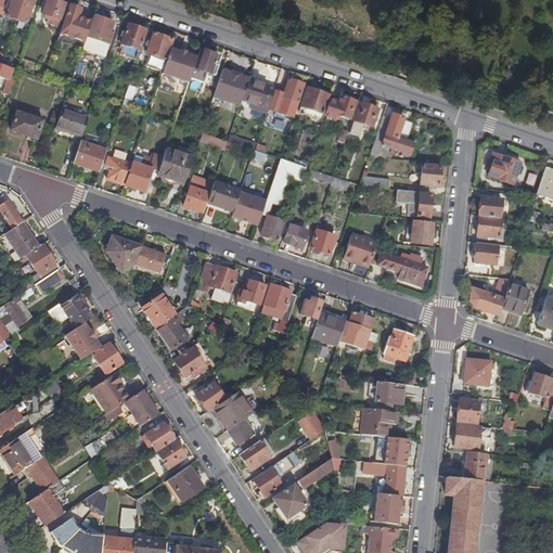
[(0,0),(0,12),(26,22),(31,0),(12,0),(12,1),(8,0),(0,0)]
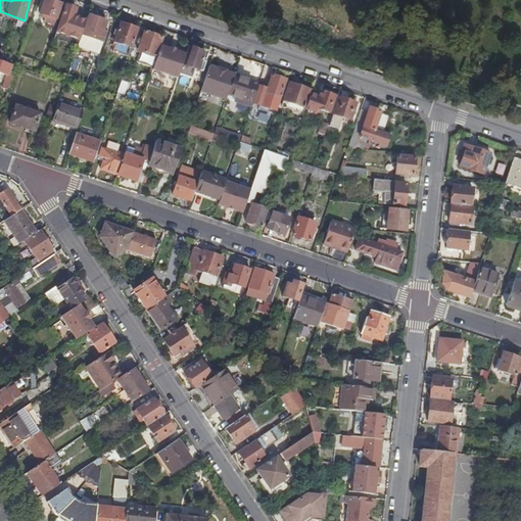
[(61,2),(55,0),(44,0),(41,11),(47,14),(45,19),(55,22),(61,2)]
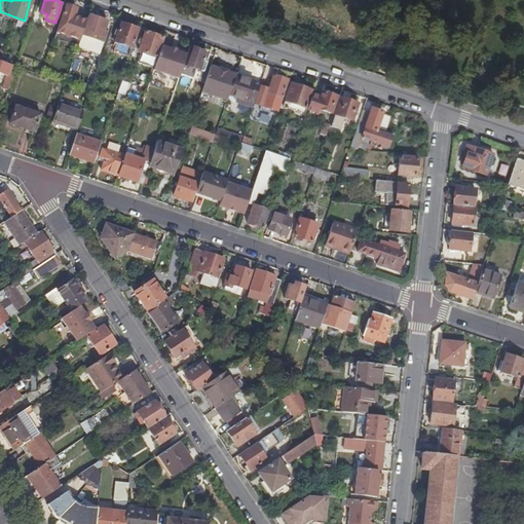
[(55,36),(79,44),(87,20),(76,15),(78,8),(67,4),(55,36)]
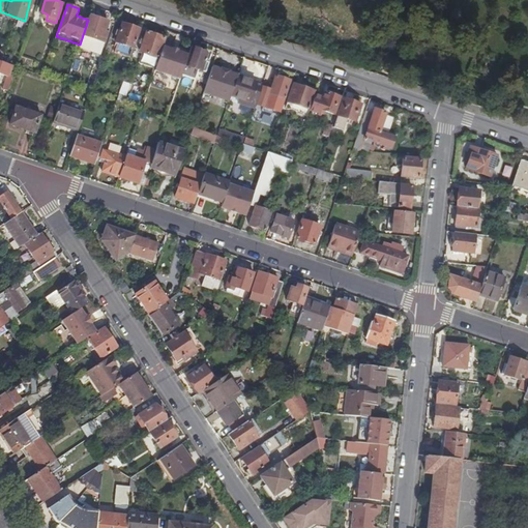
[(80,45),(79,47),(100,54),(108,31),(105,30),(108,21),(90,15),(88,20),(80,45)]
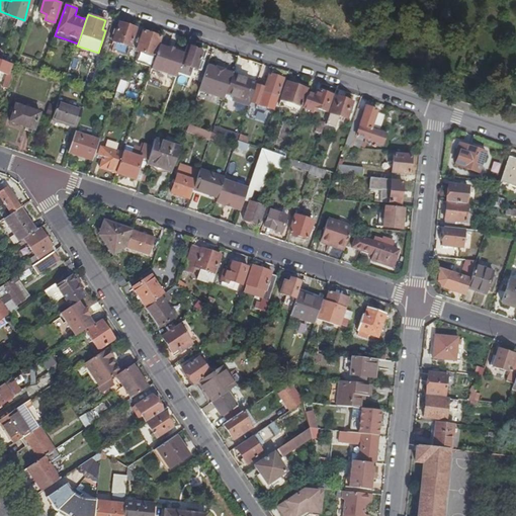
[(137,27),(120,22),(114,40),(116,40),(113,51),(127,55),(137,27)]
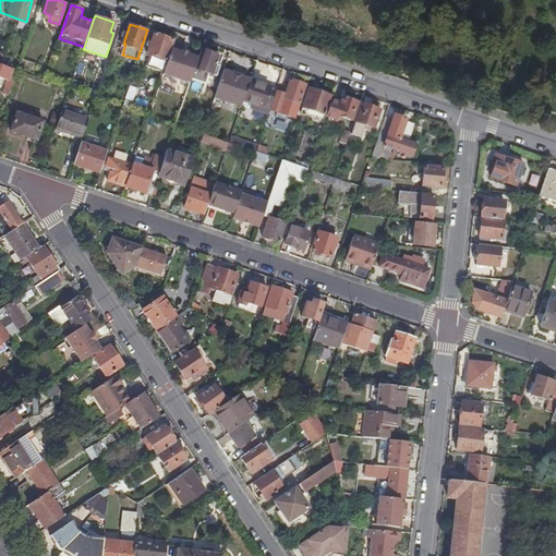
[(173,39),(155,33),(148,53),(166,60),(173,39)]
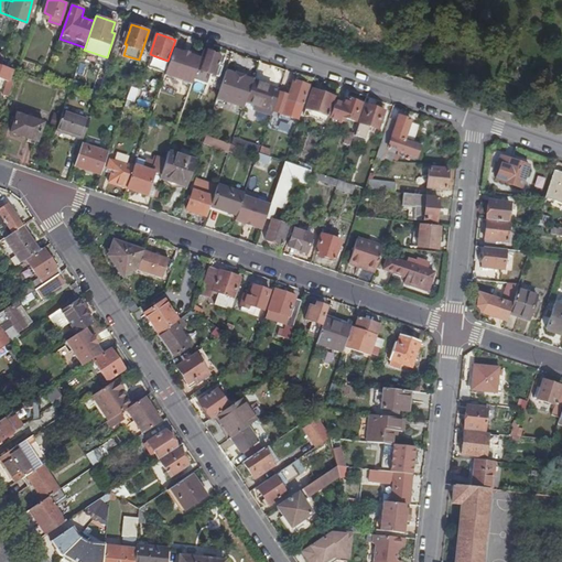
[(195,76),(197,67),(195,66),(201,49),(190,45),(186,51),(183,50),(179,62),(190,66),(187,74),(195,76)]
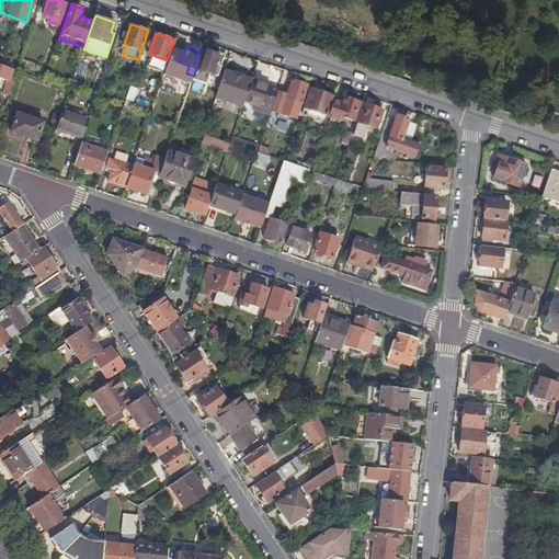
[(196,67),(193,78),(206,82),(209,72),(218,75),(221,64),(219,64),(221,55),(203,48),(196,67)]
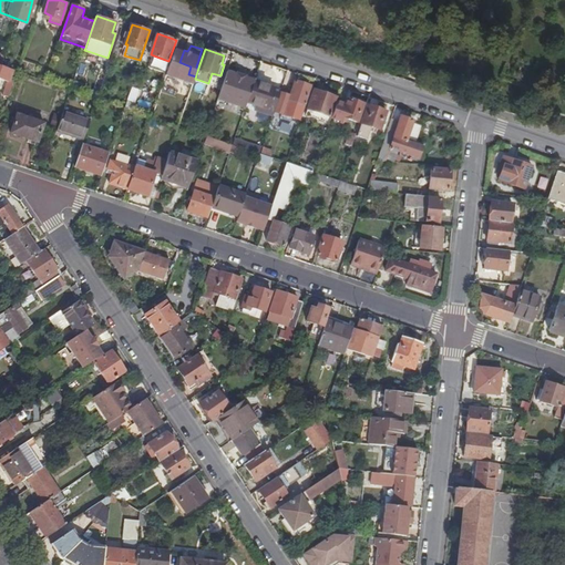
[(0,63),(0,76),(13,81),(17,70),(2,65),(0,63)]
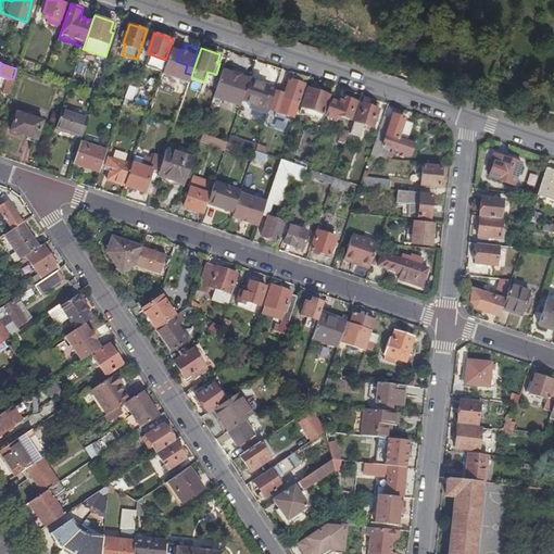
[(174,67),(166,64),(155,95),(163,98),(174,67)]
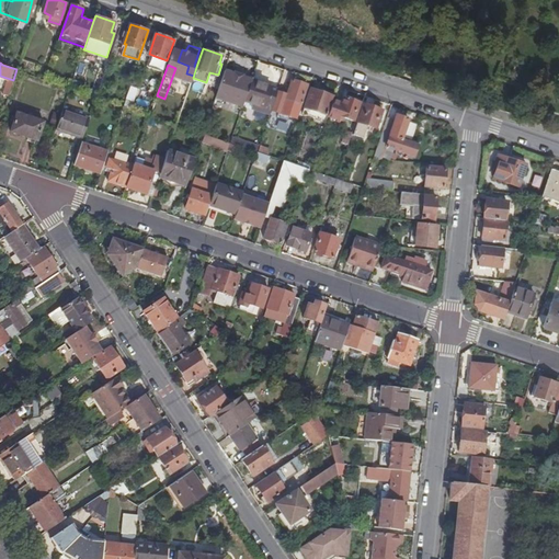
[(225,69),(216,97),(242,105),(244,99),(251,79),(242,76),(242,75),(234,71),(232,72),(225,69)]
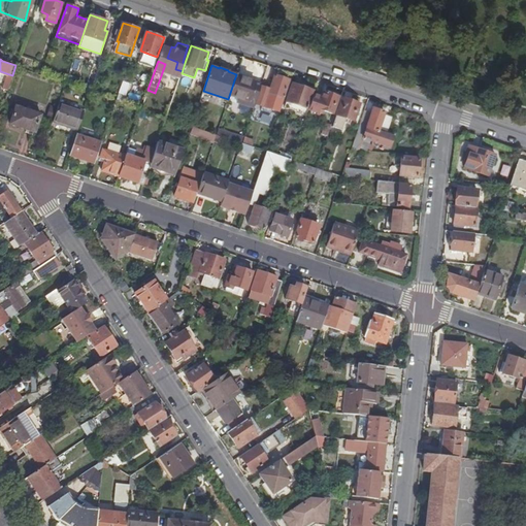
[(205,70),(197,68),(194,77),(202,79),(205,70)]
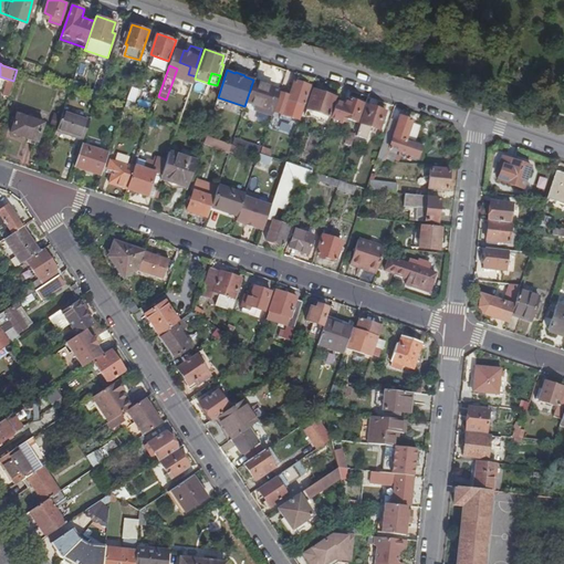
[(281,89),(253,79),(253,80),(247,100),(265,106),(263,112),(272,115),(273,111),(280,92),(281,89)]
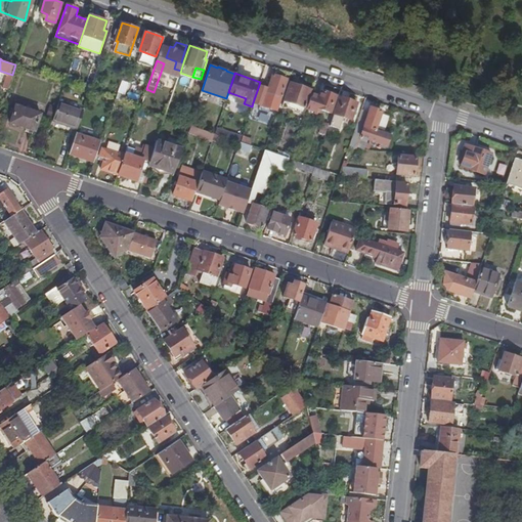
[(268,88),(259,85),(253,102),(276,110),(287,79),(273,75),(268,88)]
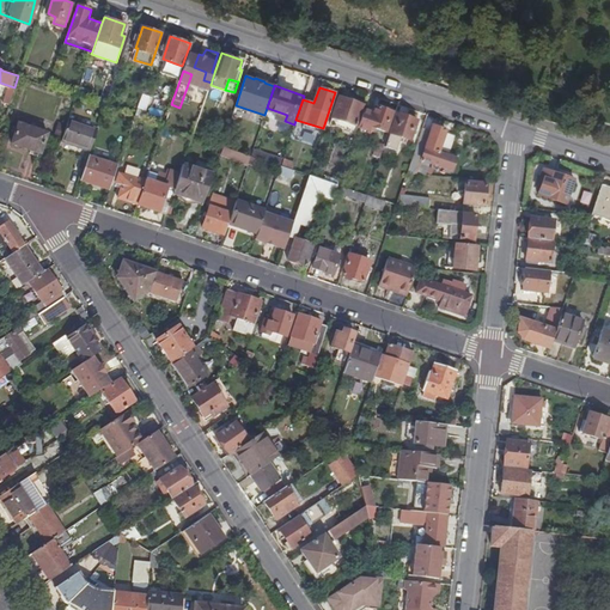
[(355,124),(363,104),(340,97),(333,117),(355,124)]
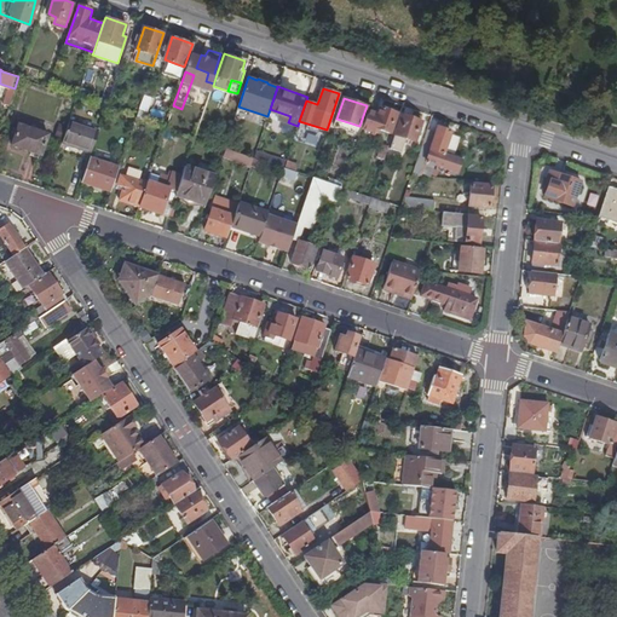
[(378,117),(365,114),(361,127),(374,131),(375,131),(379,132),(381,130),(390,132),(397,113),(380,108),(378,117)]
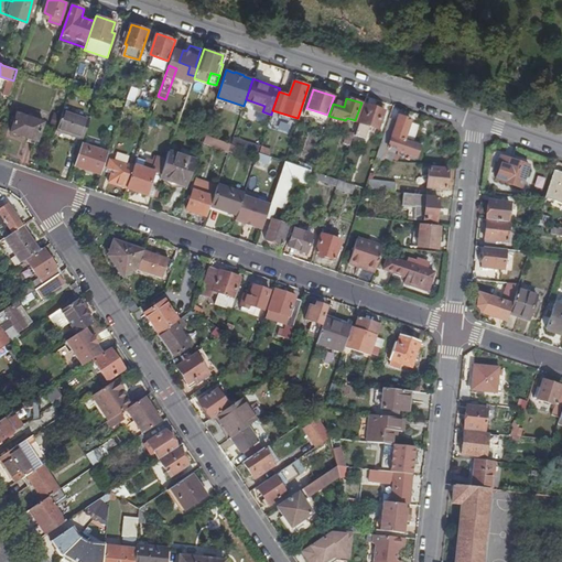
[(366,105),(356,133),(365,137),(369,126),(371,126),(371,129),(377,130),(384,110),(366,105)]
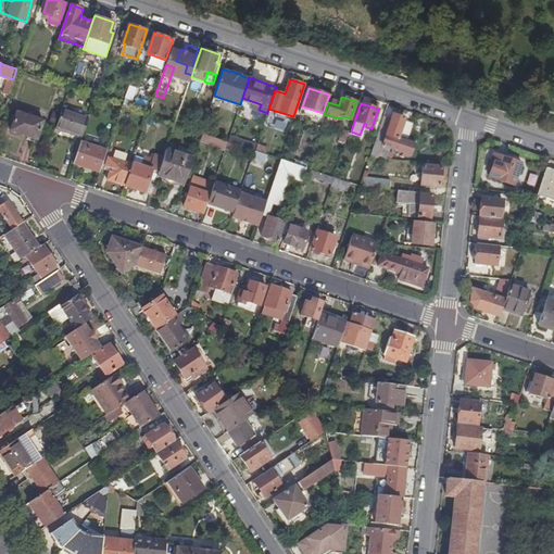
[(63,108),(57,126),(83,136),(89,116),(63,108)]
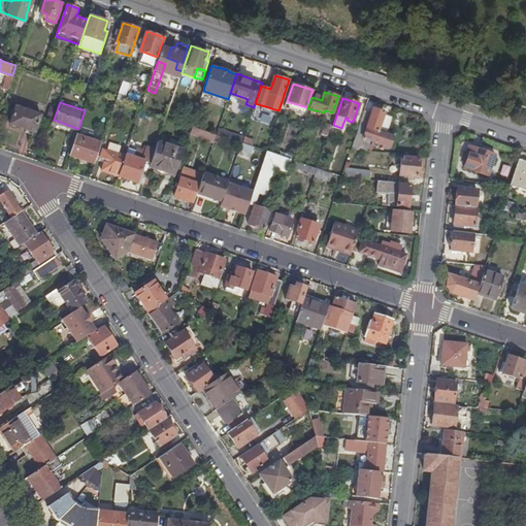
[(41,113),(18,105),(11,123),(35,131),(41,113)]
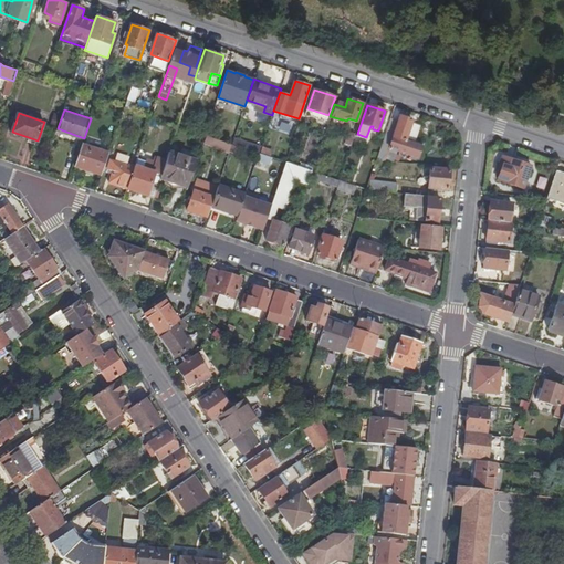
[(390,139),(388,148),(417,158),(421,144),(410,139),(409,142),(403,141),(410,121),(399,117),(397,122),(393,136),(389,136),(388,138),(390,139)]
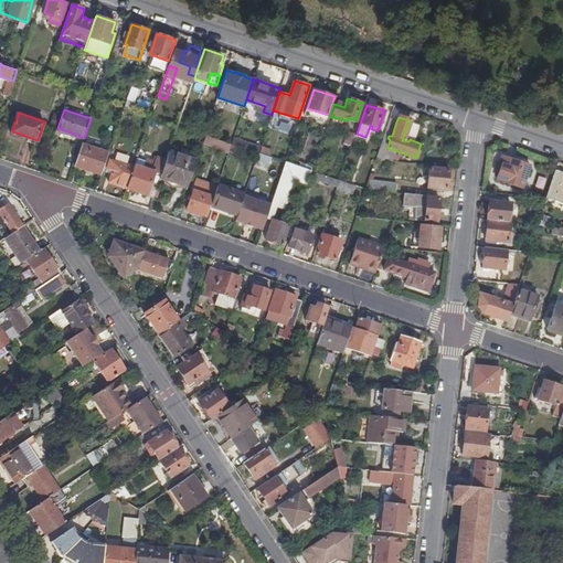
[(396,121),(389,119),(375,160),(383,161),(388,148),(390,139),(388,138),(389,136),(392,136),(396,121)]
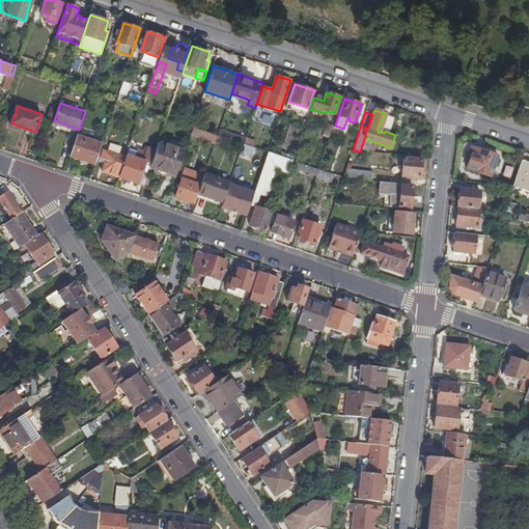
[(203,130),(194,126),(192,133),(201,136),(202,134),(203,130)]
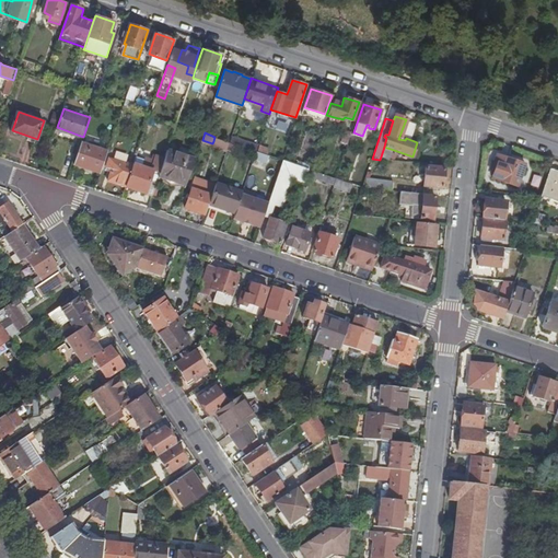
[(350,137),(344,134),(341,142),(347,144),(350,137)]
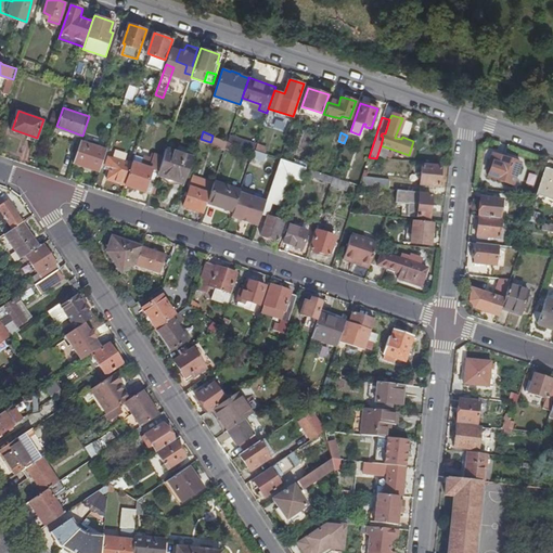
[(228,140),(217,137),(216,141),(215,142),(226,145),(228,140)]
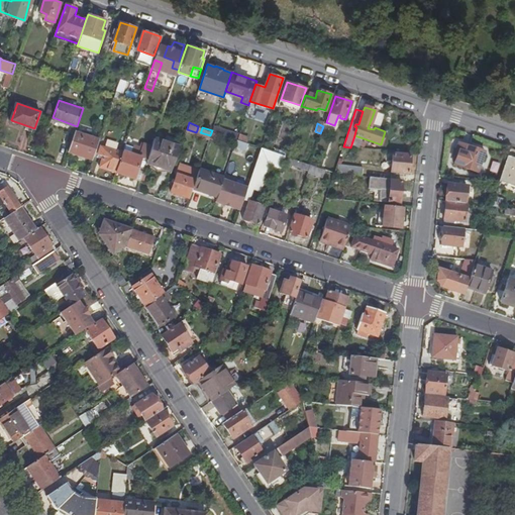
[(100,139),(76,131),(69,150),(94,159),(100,139)]
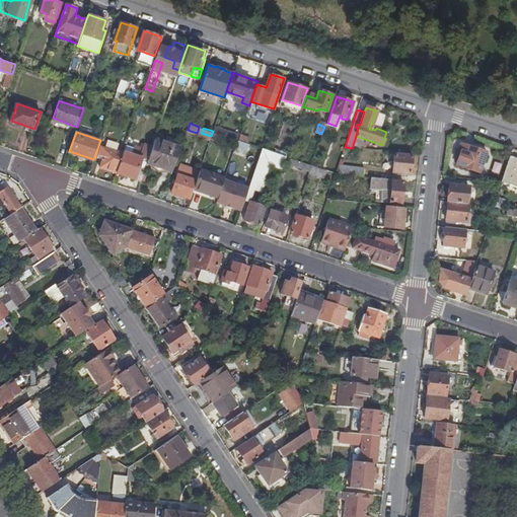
[(237,139),(232,154),(245,159),(250,144),(247,142),(239,140),(237,139)]
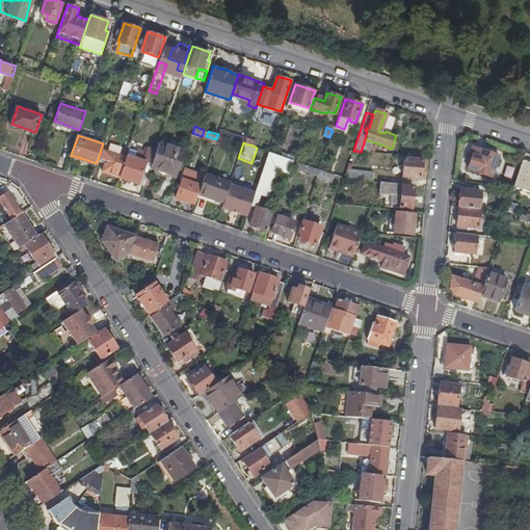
[(183,153),(159,144),(157,150),(152,165),(177,174),(183,153)]
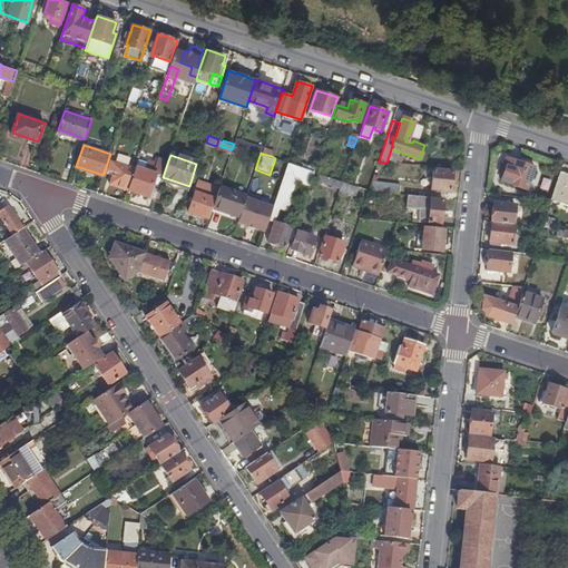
[(138,159),(135,168),(128,188),(156,197),(163,177),(168,160),(156,156),(155,162),(147,159),(146,162),(138,159)]
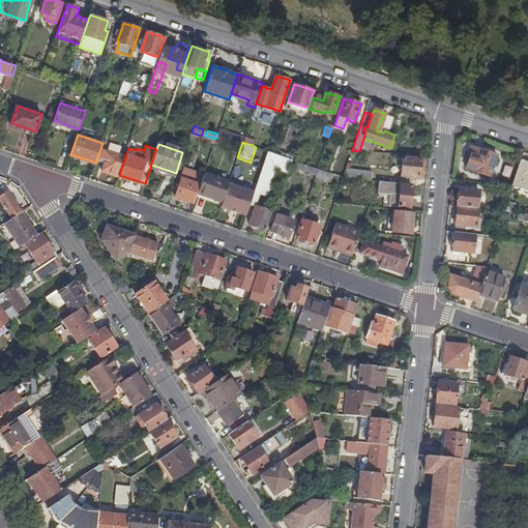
[(466,168),(489,175),(496,154),(473,147),(466,168)]
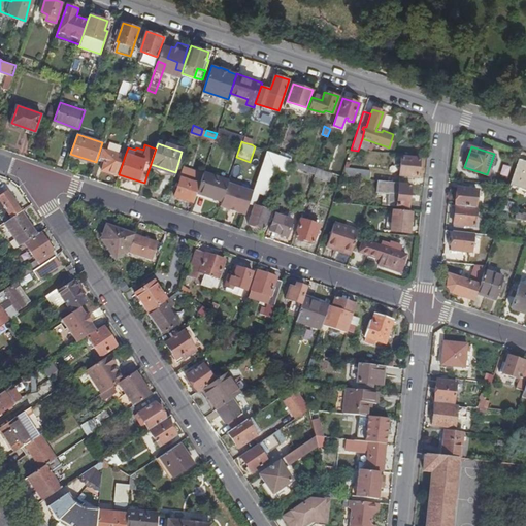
[(103,169),(119,174),(125,156),(104,149),(101,157),(106,158),(103,169)]
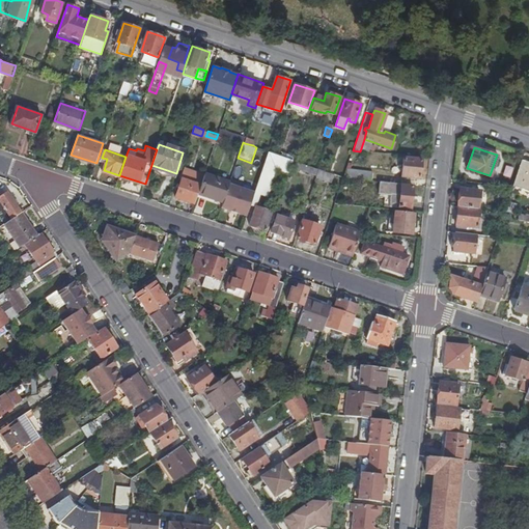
[(255,192),(260,194),(268,196),(277,170),(288,173),(290,167),(293,160),(269,151),(255,192)]
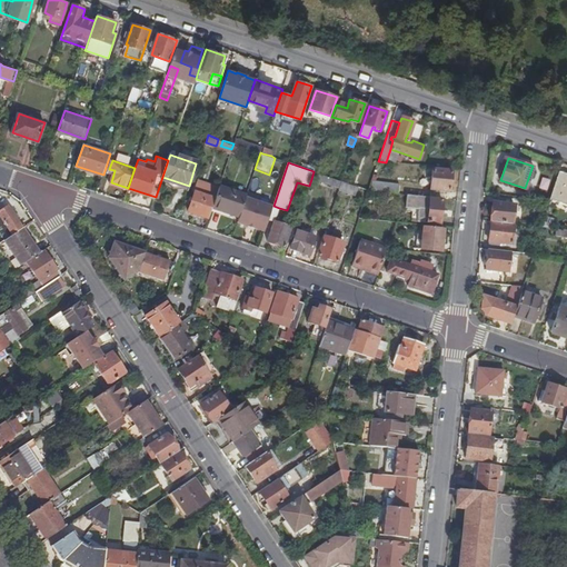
[(450,170),(433,168),(430,187),(449,189),(450,170)]
